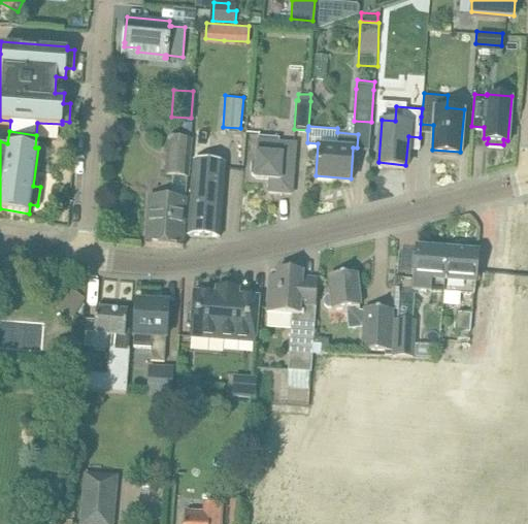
[(252,170),(255,173),(255,174),(268,175),(267,188),(291,190),(293,169),(295,140),(277,139),(278,135),(259,133),(258,150),(257,150),(257,154),(257,158),(253,160),(252,170)]
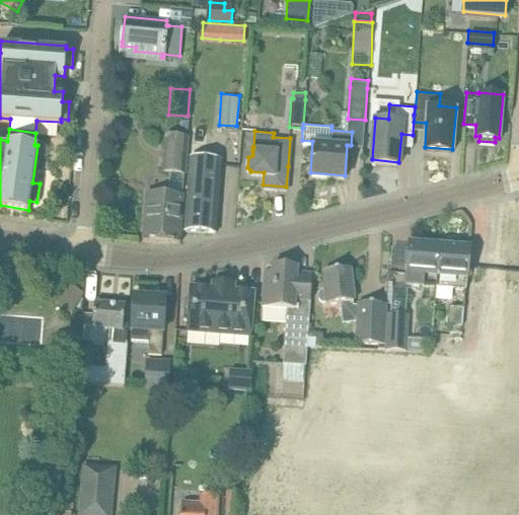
[(187,132),(165,132),(164,132),(161,169),(183,171),(187,132)]
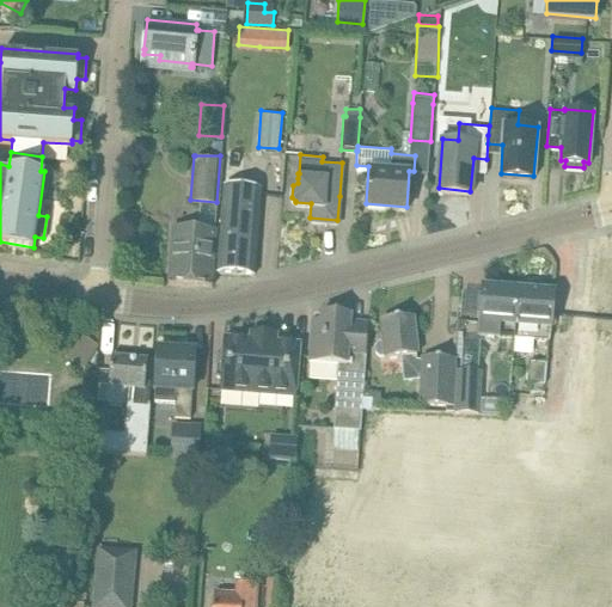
[(254,270),(256,246),(259,189),(224,186),(218,268),(254,270)]
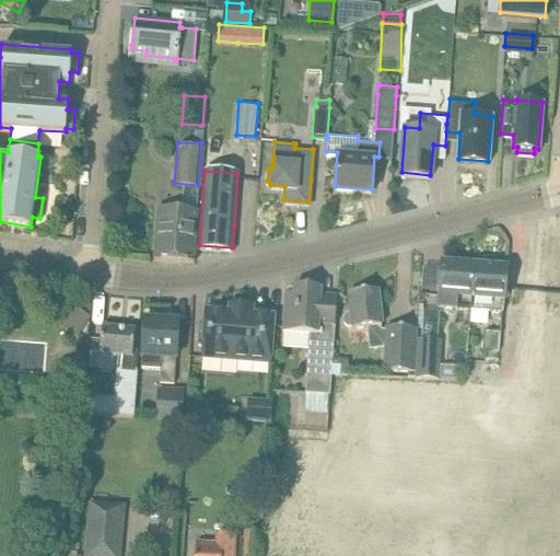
[(194,259),(196,238),(198,207),(158,204),(154,256),(194,259)]
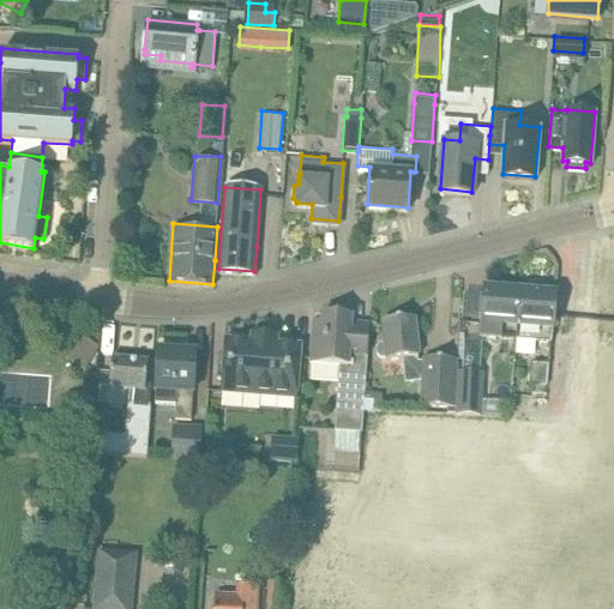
[(501,333),(518,336),(522,288),(485,284),(481,332),(481,336),(494,337),(501,338),(501,333)]
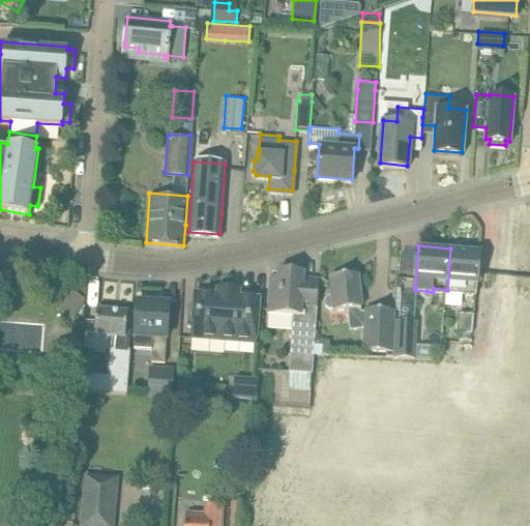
[(479,251),(450,249),(447,290),(476,292),(479,251)]
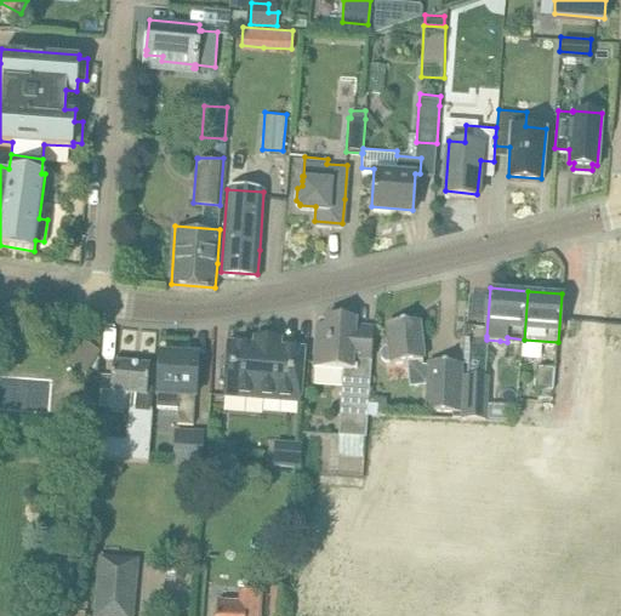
[(365,434),(366,411),(371,355),(372,348),(374,324),(355,323),(355,315),(325,313),(325,321),(317,321),(315,346),(314,364),(343,366),(339,412),(346,412),(345,432),(337,431),(337,432),(365,434)]
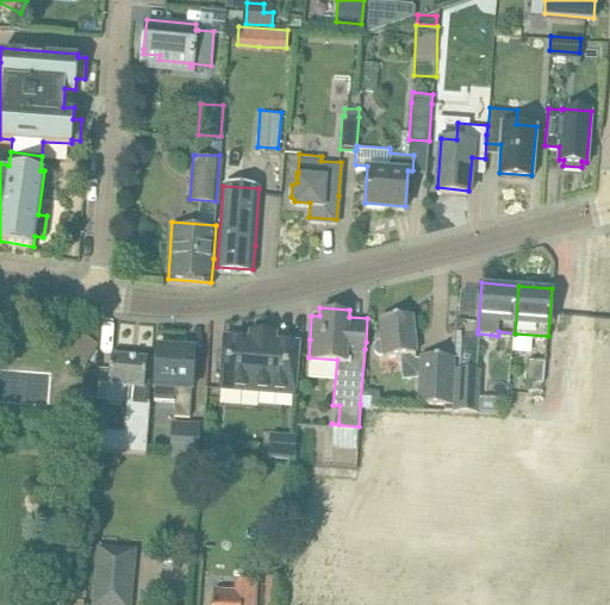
[(416,356),(414,336),(411,312),(380,316),(383,338),(375,338),(373,342),(374,351),(377,353),(384,353),(384,354),(400,351),(402,367),(403,378),(418,375),(417,400),(452,401),(454,355),(419,353),(419,356),(416,356)]
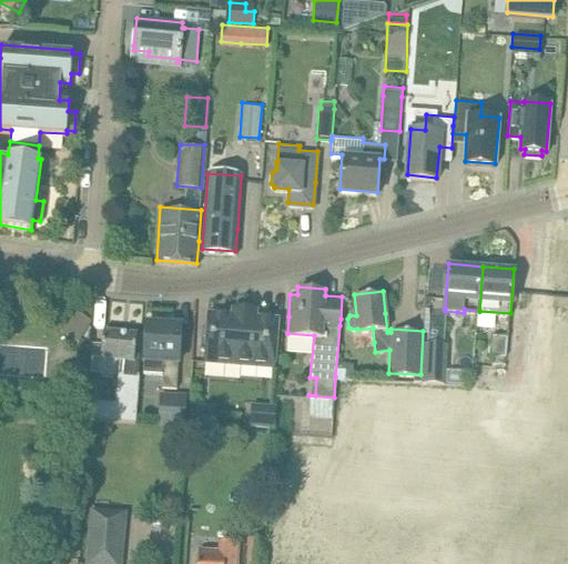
[(78,340),(91,316),(73,305),(59,329),(78,340)]
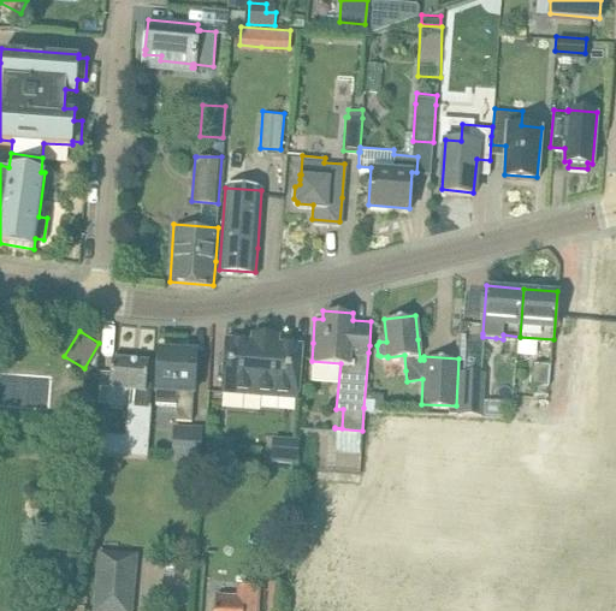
[(217,374),(223,378),(221,390),(297,396),(300,366),(302,342),(278,340),(279,333),(252,331),(252,338),(225,336),(224,360),(224,362),(218,363),(217,374)]
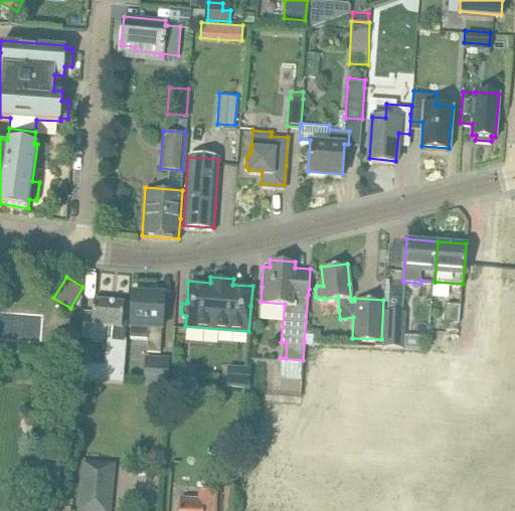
[(160,349),(164,294),(133,292),(130,335),(148,336),(147,349),(160,349)]
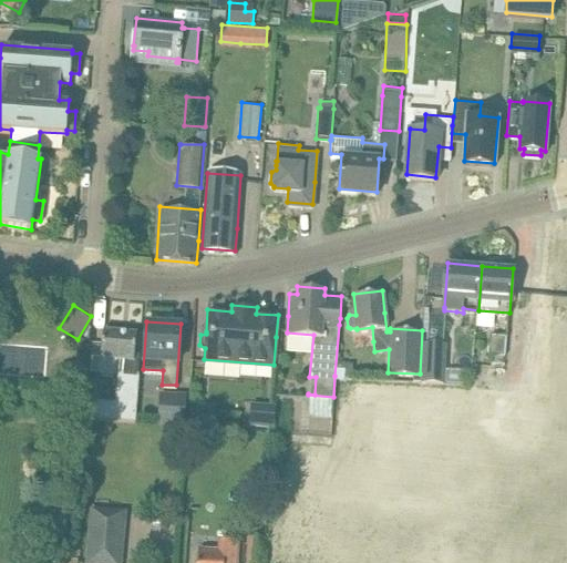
[(101,355),(123,358),(122,367),(115,371),(114,398),(86,397),(85,413),(134,418),(137,372),(140,351),(135,351),(136,330),(103,327),(101,355)]
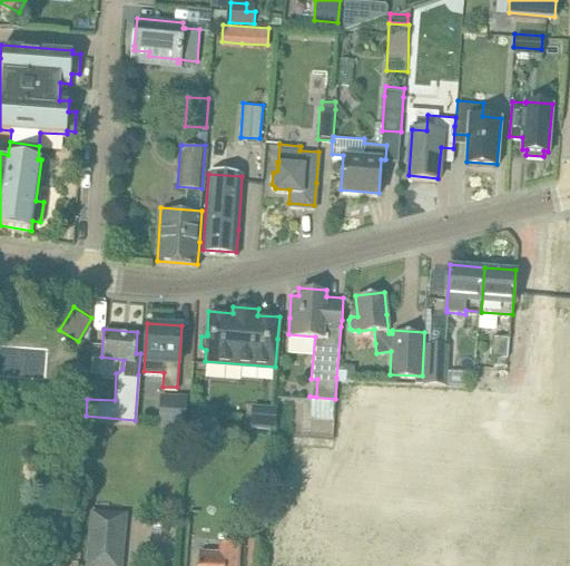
[(504,367),(505,354),(508,355),(509,335),(494,333),(493,353),(498,354),(497,367),(504,367)]
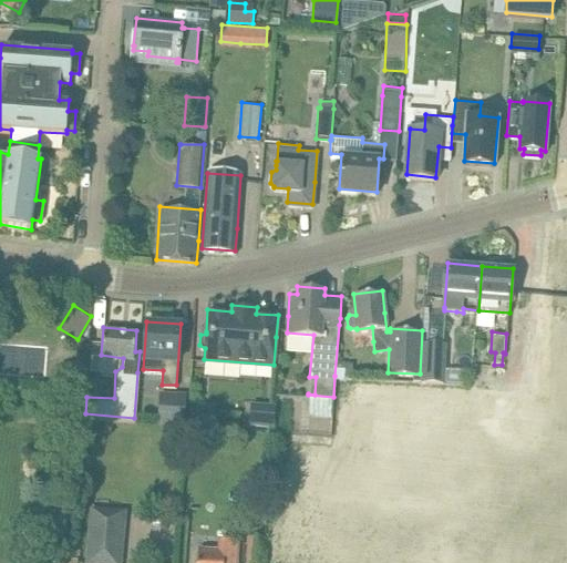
[(421,380),(444,381),(446,341),(423,340),(421,380)]
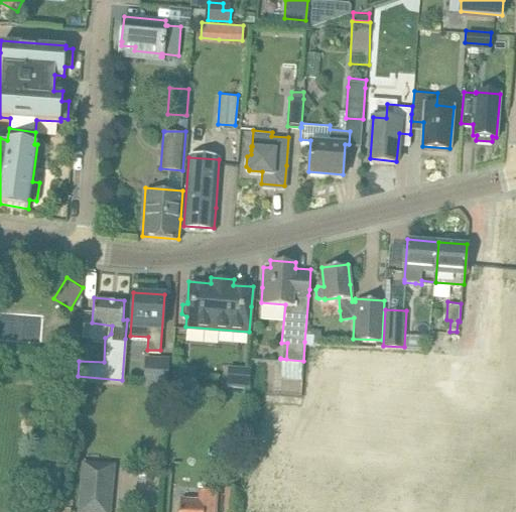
[(167,384),(168,358),(160,357),(146,356),(144,382),(160,383),(167,384)]
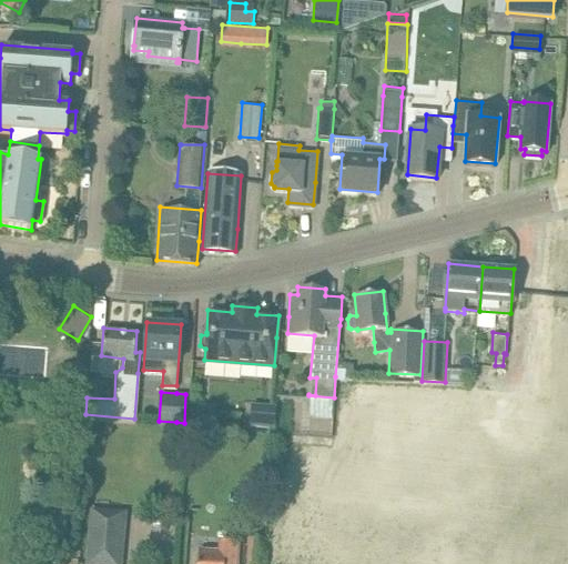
[(251,402),(250,424),(274,426),(276,404),(251,402)]
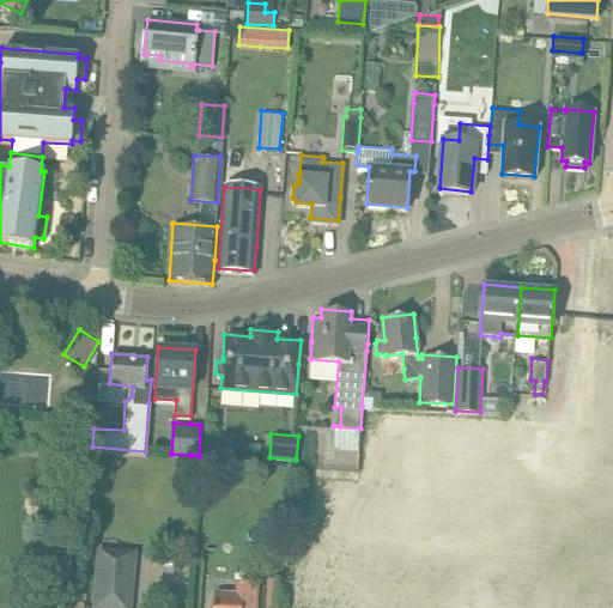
[(96,542),(90,607),(97,607),(129,607),(135,546),(96,542)]
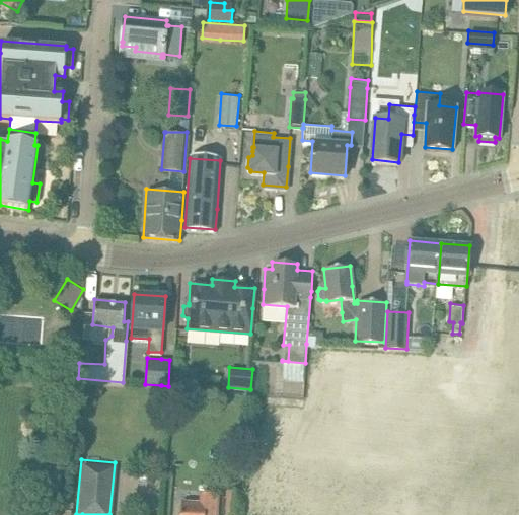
[(241,514),(243,491),(226,490),(226,496),(218,496),(218,494),(200,492),(200,502),(180,501),(179,514),(241,514)]
